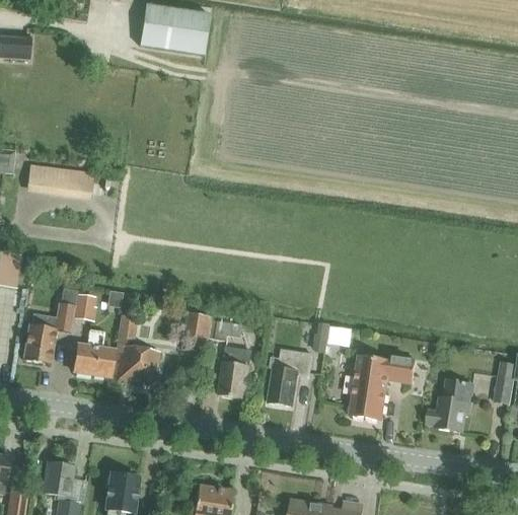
[(146,3),(140,44),(205,54),(211,13),(146,3)]
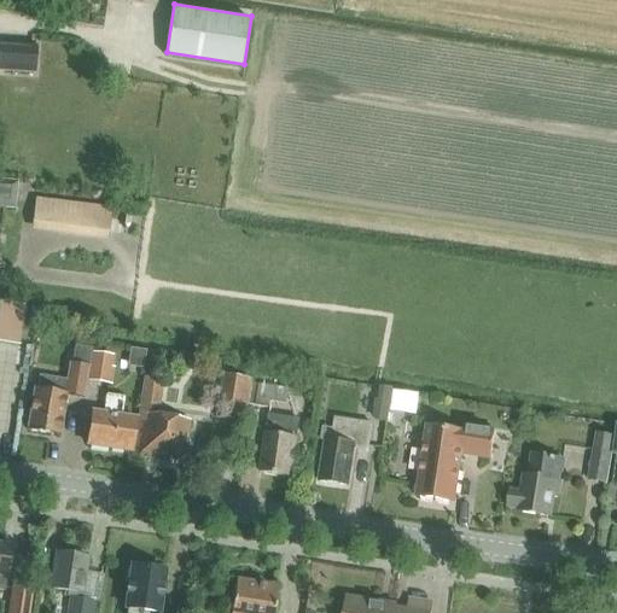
[(0,39),(0,69),(34,71),(36,41),(0,39)]
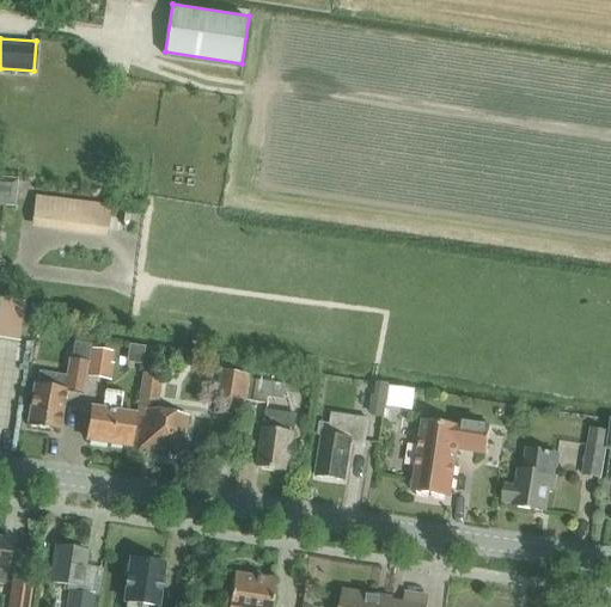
[(0,173),(0,201),(16,203),(18,176),(0,173)]
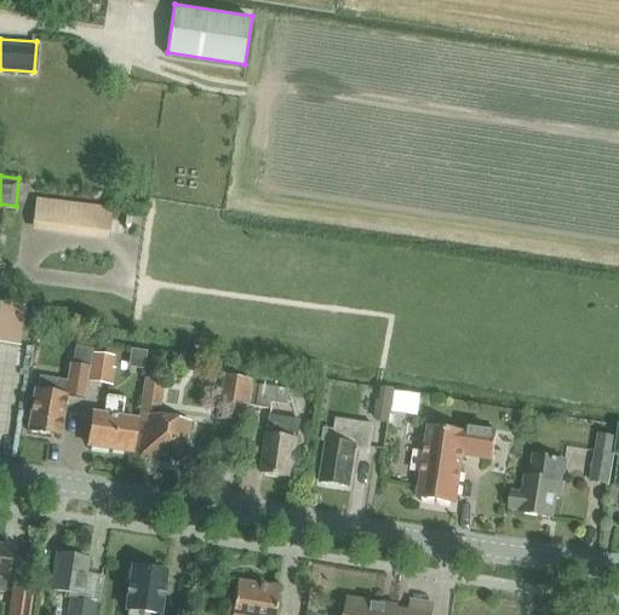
[(36,196),(34,219),(92,226),(96,203),(36,196)]
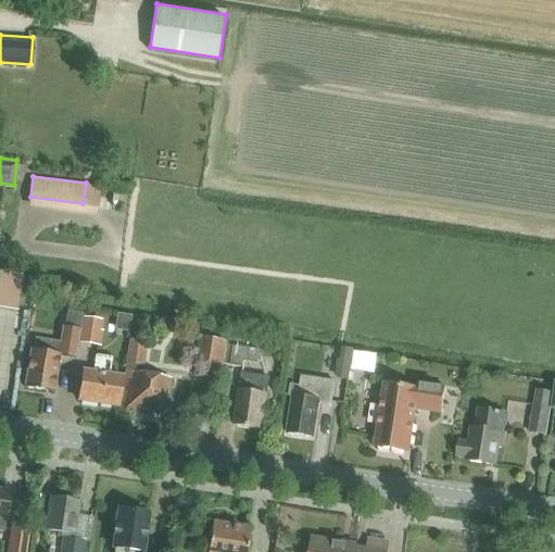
[(0,277),(0,304),(17,308),(23,272),(1,268),(1,273),(0,277)]
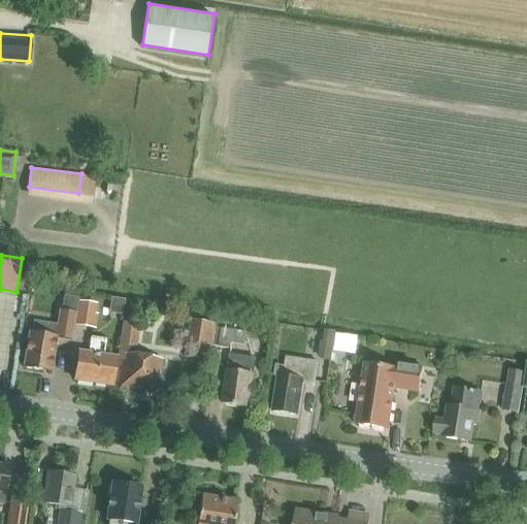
[(79,298),(76,322),(94,324),(97,301),(79,298)]
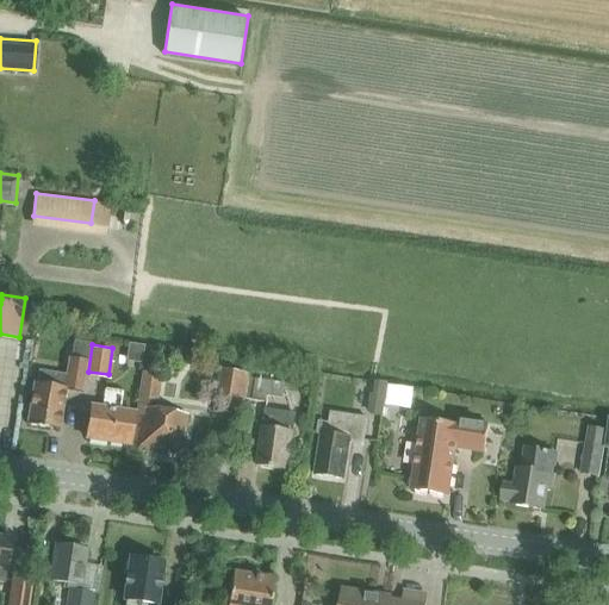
[(68,372),(66,385),(84,388),(88,357),(72,355),(70,355),(68,372)]
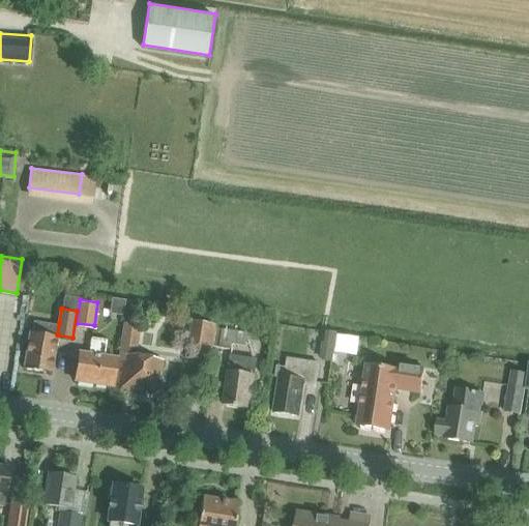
[(193,318),(186,354),(211,358),(214,343),(217,324),(217,321),(193,318)]
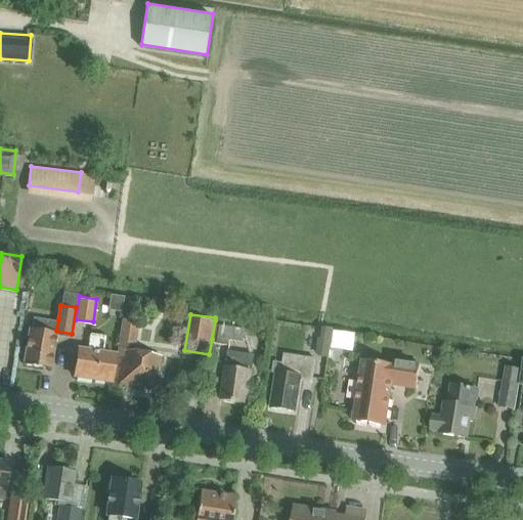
[(30,326),(25,360),(51,365),(56,331),(58,319),(35,315),(33,327),(30,326)]
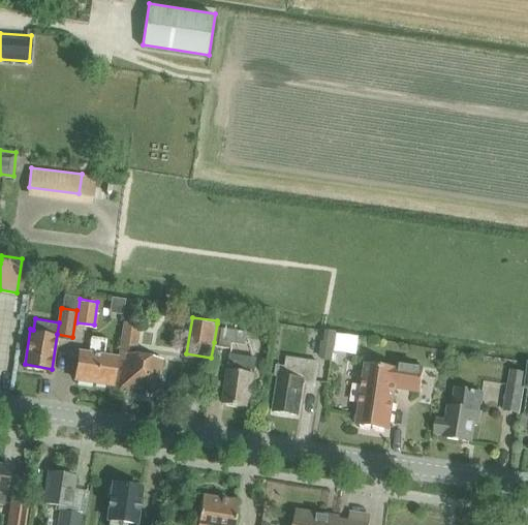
[(115,384),(115,385),(116,387),(146,391),(147,387),(159,389),(159,387),(163,357),(135,352),(140,322),(125,320),(116,384),(115,384)]
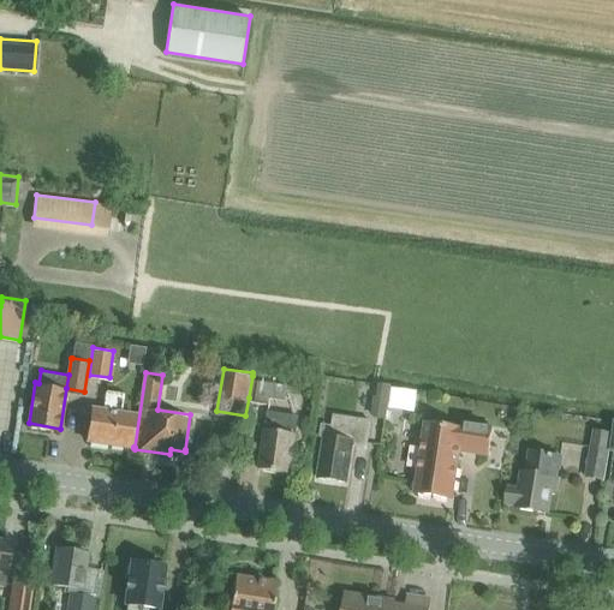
[(252,376),(249,398),(270,401),(270,395),(285,396),(287,382),(252,376)]
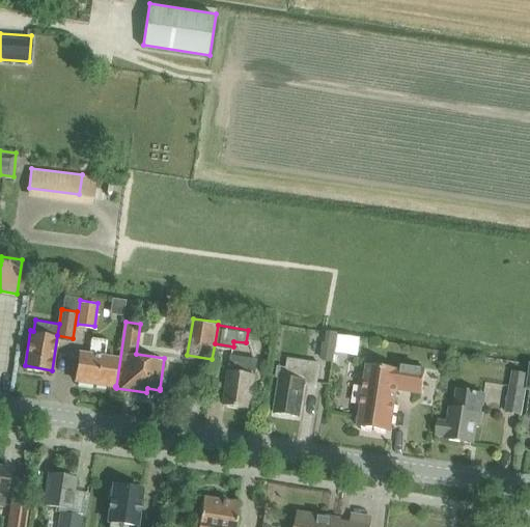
[(324,339),(321,356),(332,357),(337,329),(328,327),(326,339),(324,339)]
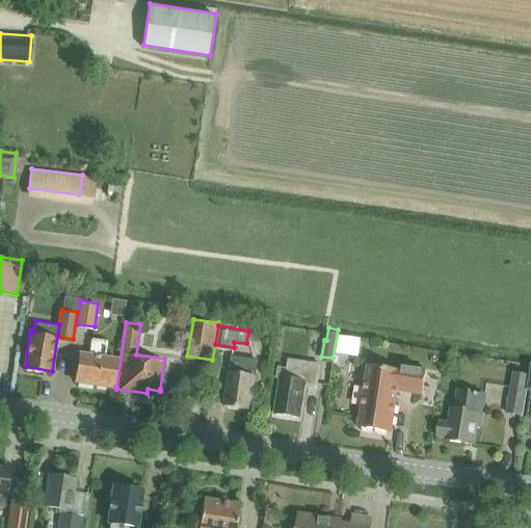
[(81,351),(76,378),(114,385),(120,358),(106,355),(108,340),(93,338),(90,353),(81,351)]
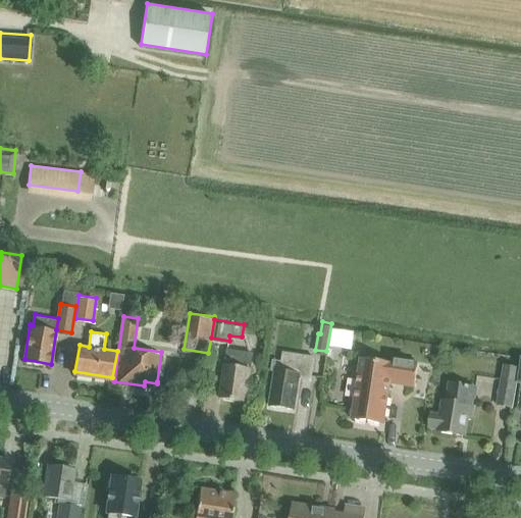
[(227,348),(220,396),(247,400),(254,351),(227,348)]
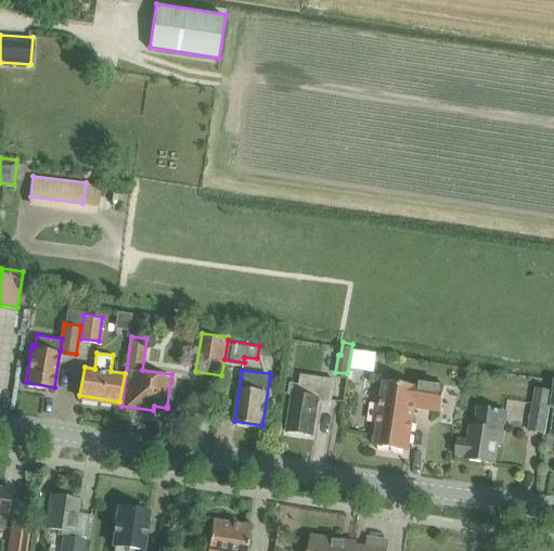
[(294,392),(288,427),(313,432),(319,399),(331,400),(334,376),(303,372),(300,382),(292,381),(290,392),(294,392)]
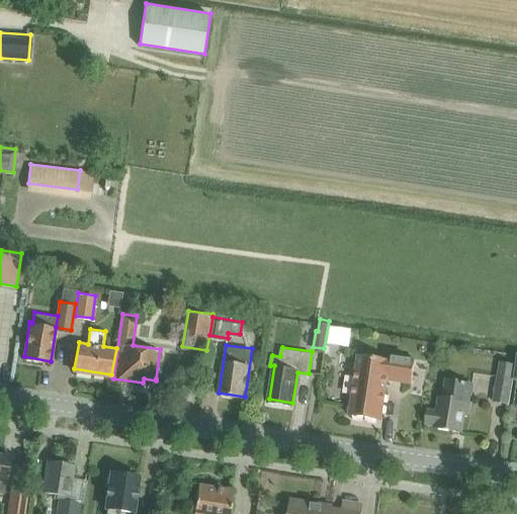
[(359,354),(350,411),(381,417),(389,376),(412,380),(416,357),(391,353),(390,358),(359,354)]
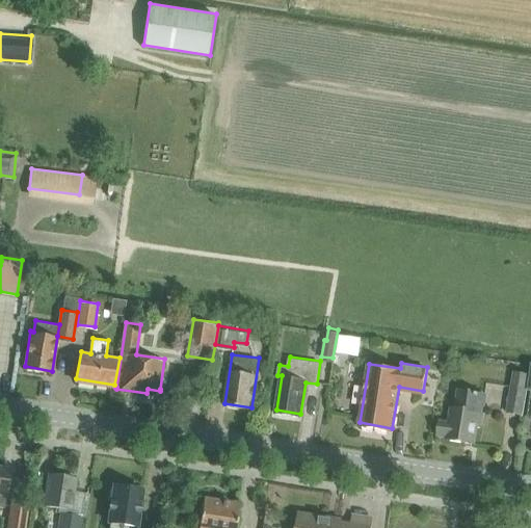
[(507,410),(522,412),(529,372),(514,369),(507,410)]
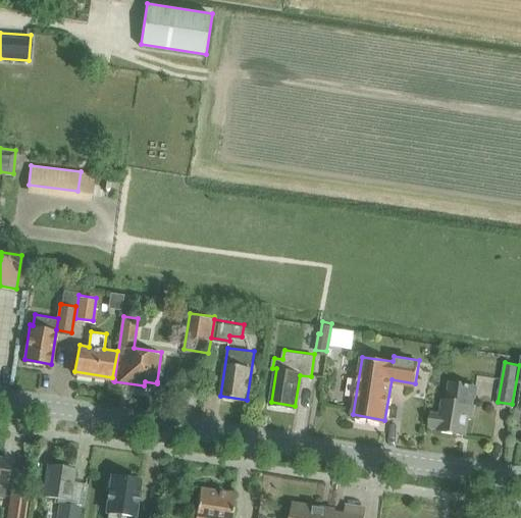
[(438,428),(466,432),(468,416),(472,417),(475,403),(466,401),(469,383),(451,380),(448,398),(445,398),(443,411),(431,410),(429,424),(438,426),(438,428)]
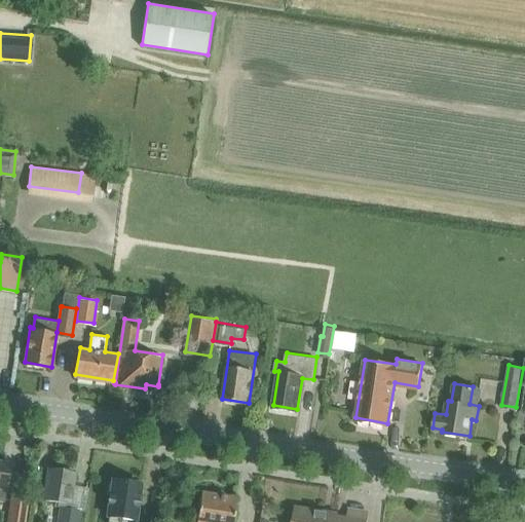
[(0,497),(5,499),(6,487),(7,488),(11,461),(0,458),(0,497)]
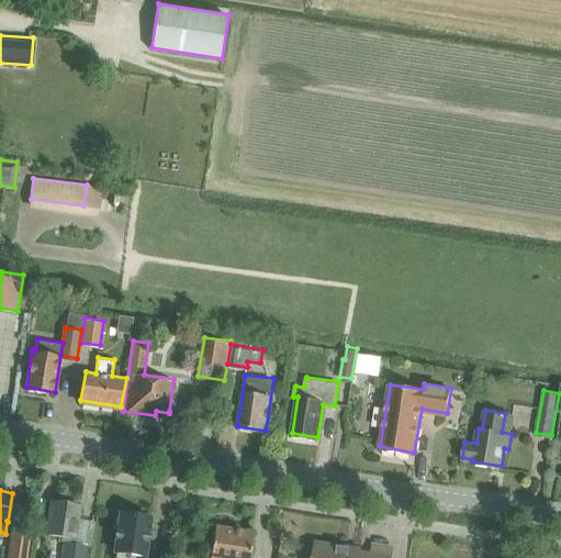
[(54,499),(48,532),(64,534),(63,538),(66,539),(62,557),(83,557),(87,544),(87,543),(75,540),(79,517),(81,503),(54,499)]
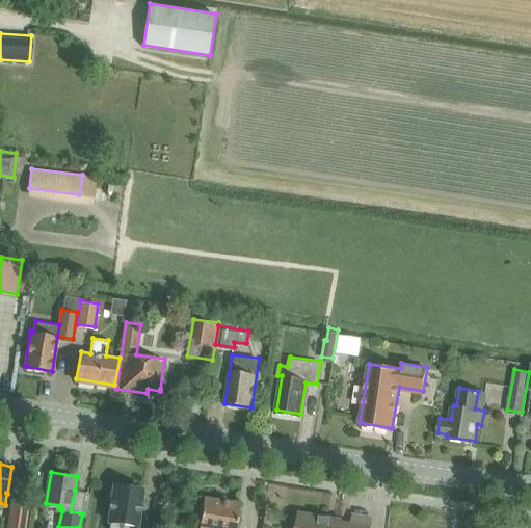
[(110,487),(108,498),(111,498),(108,521),(138,526),(143,487),(113,483),(113,489),(110,487)]
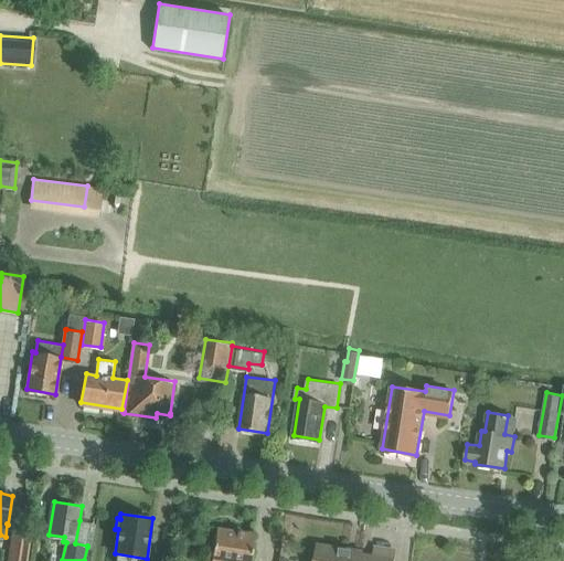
[(251,560),(256,531),(220,526),(213,560),(251,560)]
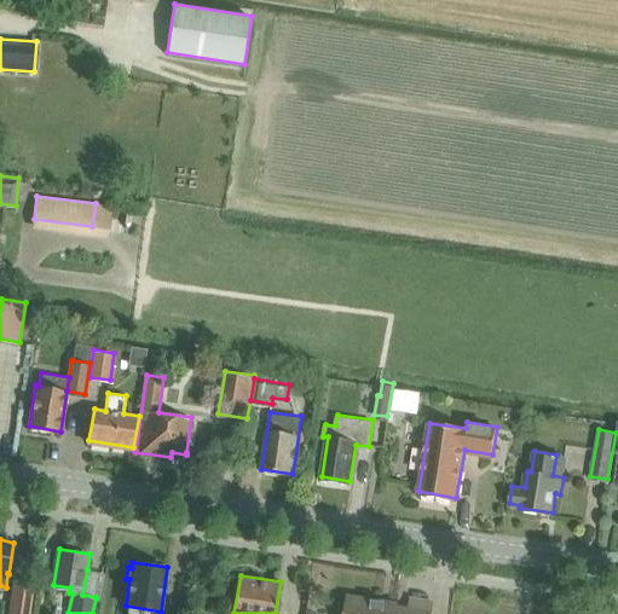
[(9,613),(32,613),(36,586),(13,583),(9,613)]
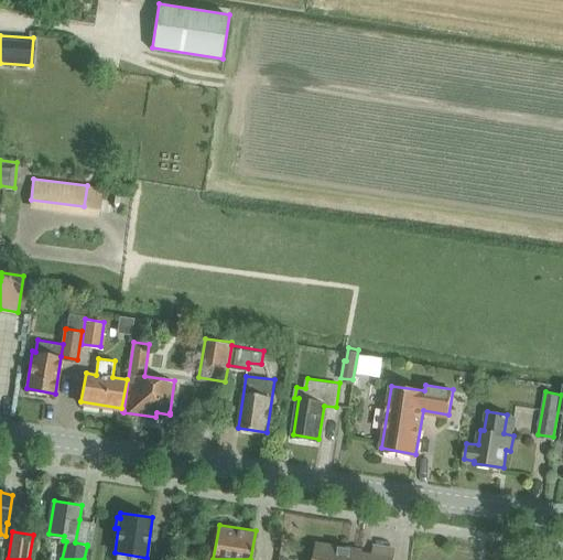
[(393,559),(396,546),(376,544),(374,553),(363,551),(363,547),(318,540),(315,559),(393,559)]
